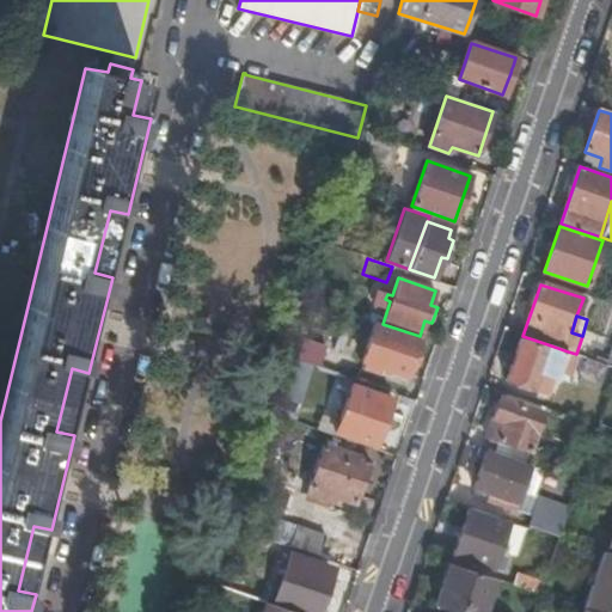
[(407,374),(420,340),(377,324),(363,360),(365,361),(362,368),(371,372),(374,363),(407,374)]
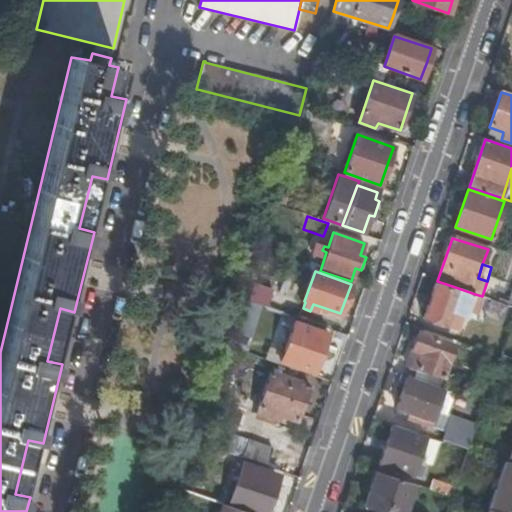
[(243,299),(267,307),(273,291),(248,282),(243,299)]
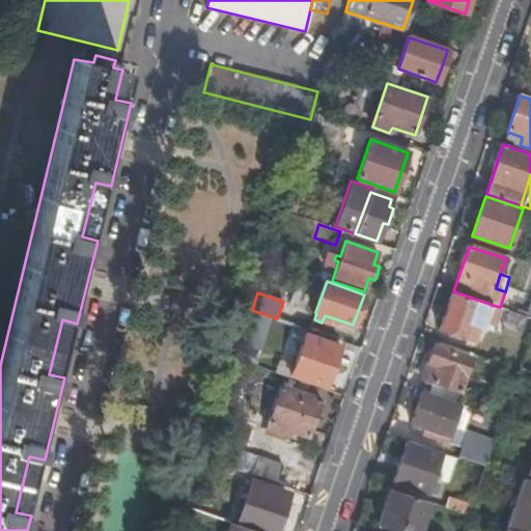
[(493,305),(475,299),(474,302),(452,295),(447,309),(445,316),(440,330),(473,342),(479,328),(484,330),(484,328),(493,305)]
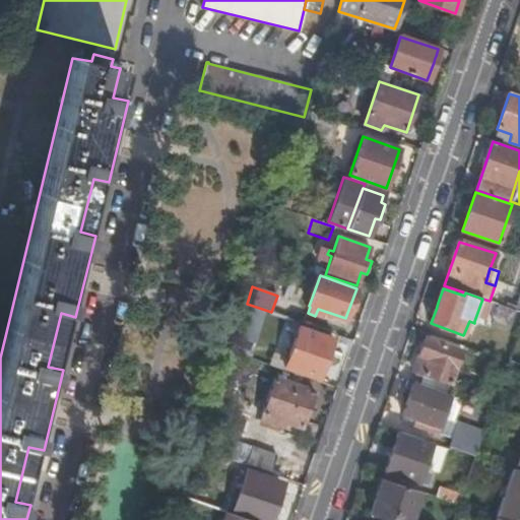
[(482,299),(474,321),(516,336),(519,324),(519,311),(516,310),(490,301),(482,299)]
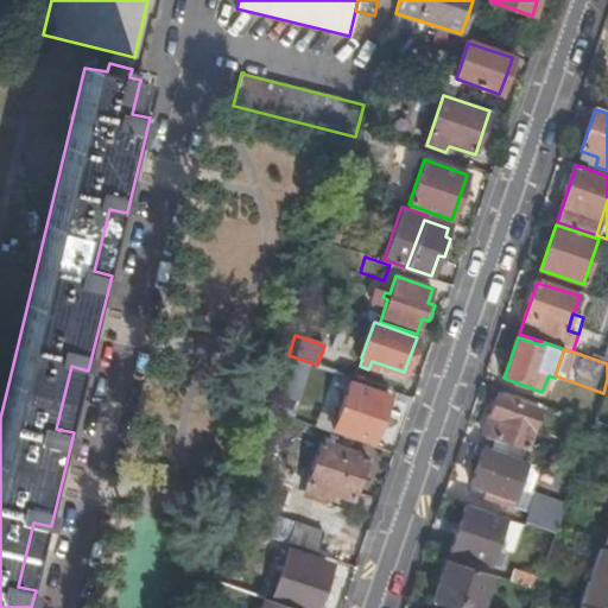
[(390,396),(349,381),(333,430),(373,444),(390,396)]
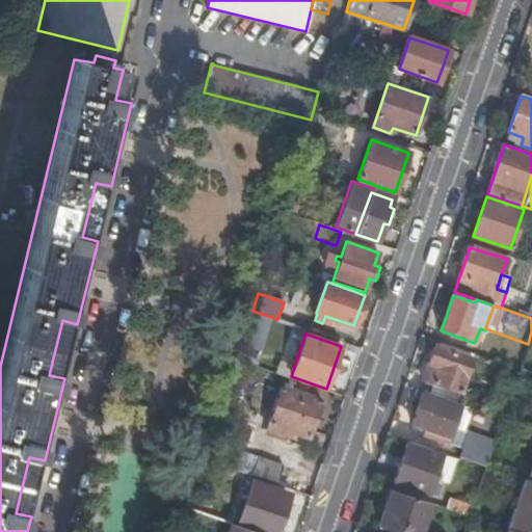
[(471,352),(441,342),(439,348),(469,357),(471,352)]
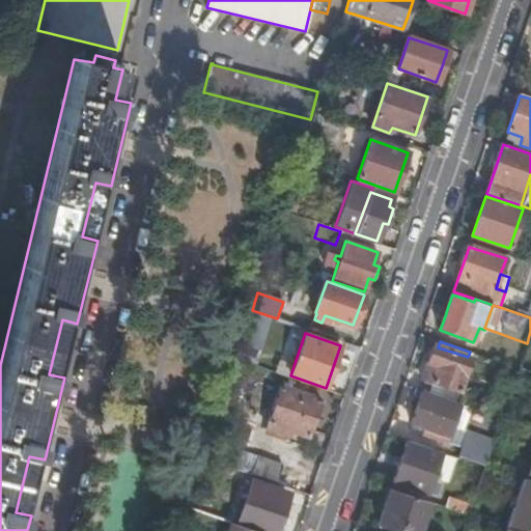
[(421,379),(427,381),(459,392),(471,358),(468,357),(438,347),(434,345),(428,363),(426,363),(421,379)]
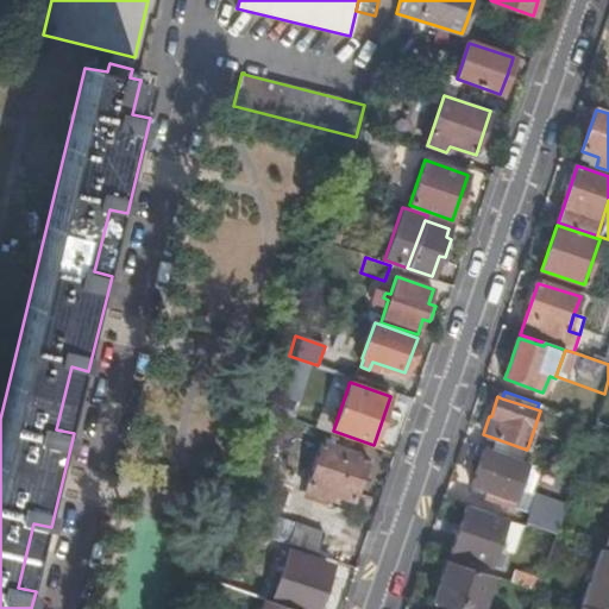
[(490,437),(485,447),(523,460),(527,450),(490,437)]
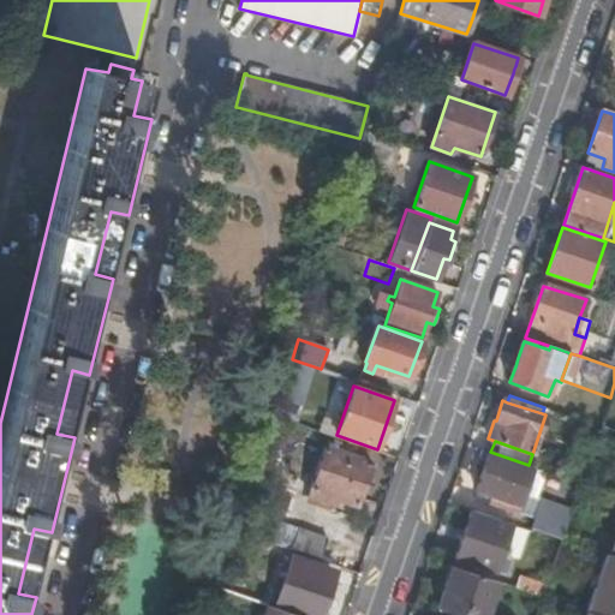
[(371,463),(324,447),(310,490),(357,506),(371,463)]
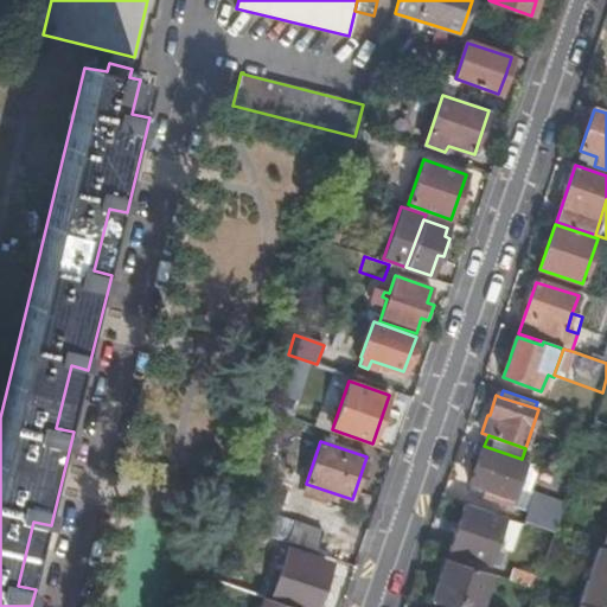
[(540,468),(483,449),(468,491),(519,510),(528,489),(532,490),(540,468)]
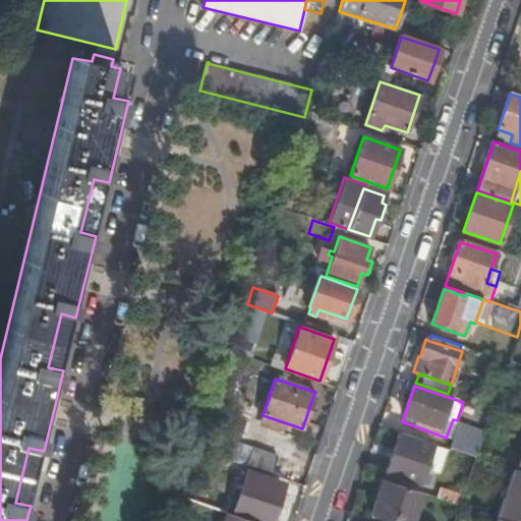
[(450,449),(475,458),(484,430),(459,422),(450,449)]
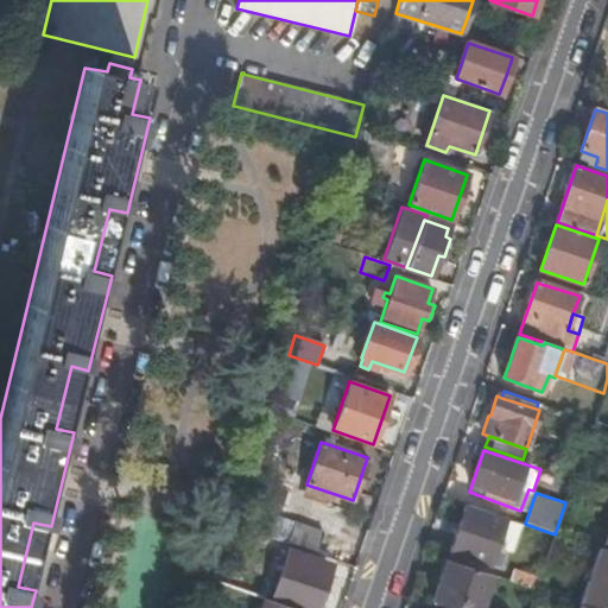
[(505,519),(464,505),(449,551),(488,564),(505,519)]
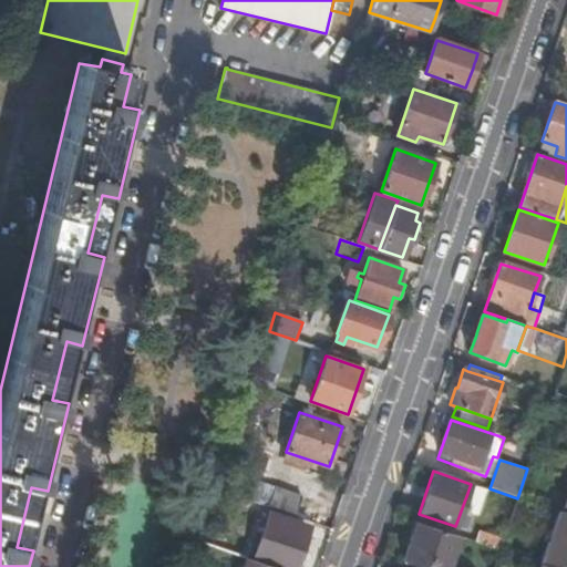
[(284,512),(311,521),(317,502),(289,493),(284,512)]
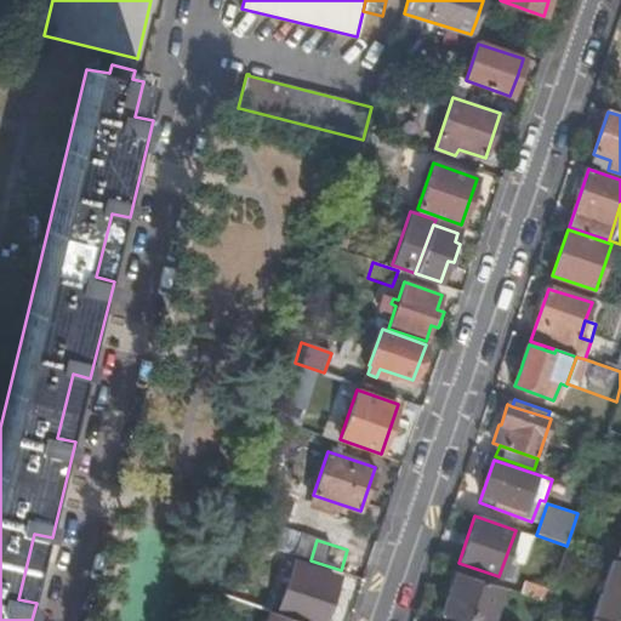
[(620,587),(620,564),(617,563),(610,584),(615,586),(620,587)]
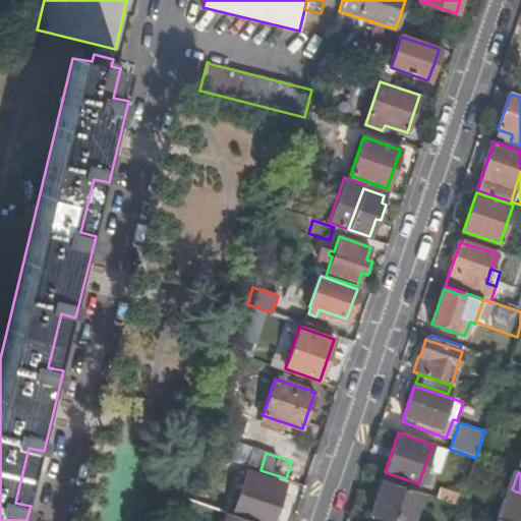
[(261,520),(271,520),(283,487),(265,481),(266,475),(258,473),(257,479),(246,475),(234,512),(261,520)]
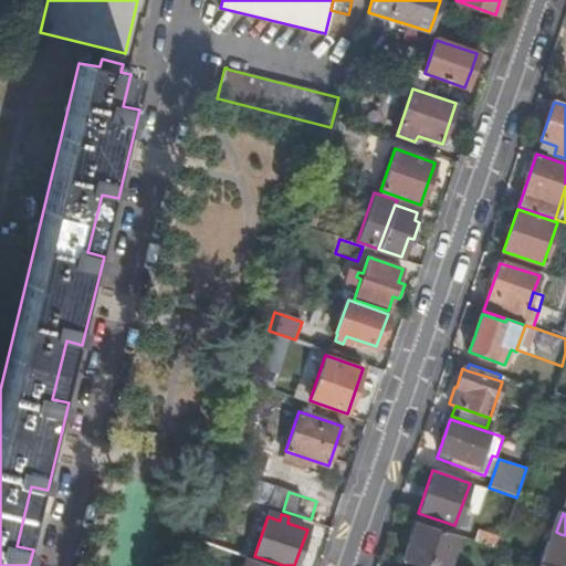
[(446,565),(458,535),(416,521),(404,558),(426,565),(446,565)]
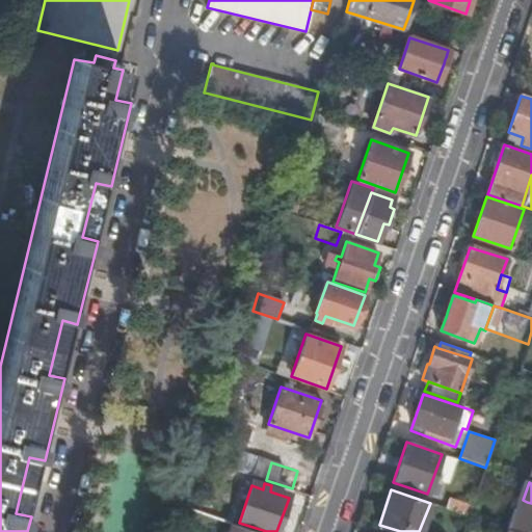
[(454,511),(469,516),(475,499),(460,494),(454,511)]
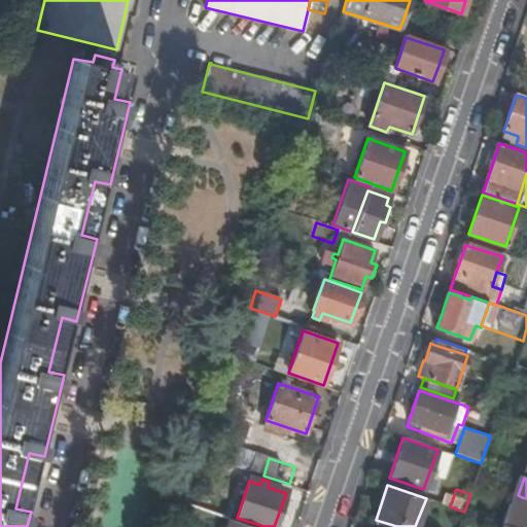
[(526,526),(526,498),(522,497),(512,526),(513,526),(526,526)]
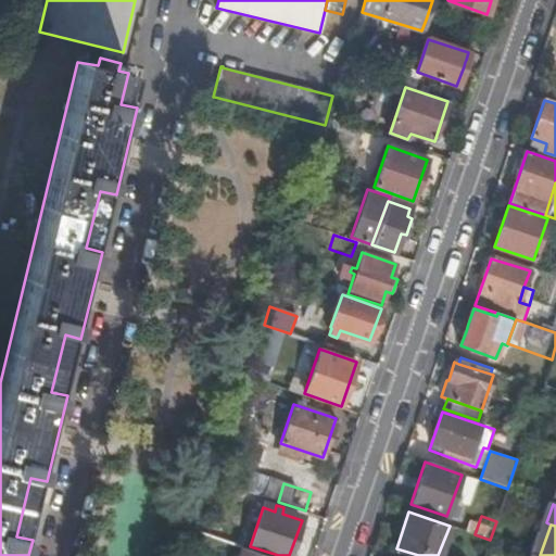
[(268,555),(241,546),(238,555),(268,555)]
